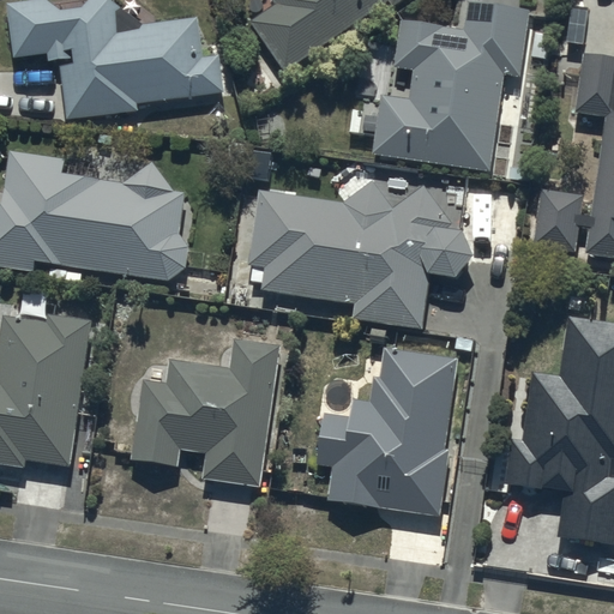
[(138,108),(137,100),(223,90),(220,59),(226,59),(224,43),(211,44),(212,53),(200,55),(196,14),(155,19),(154,17),(133,0),(131,0),(125,8),(114,0),(84,0),(82,4),(58,6),(48,0),(10,0),(6,0),(12,54),(46,50),(47,56),(58,55),(65,116),(138,108)]
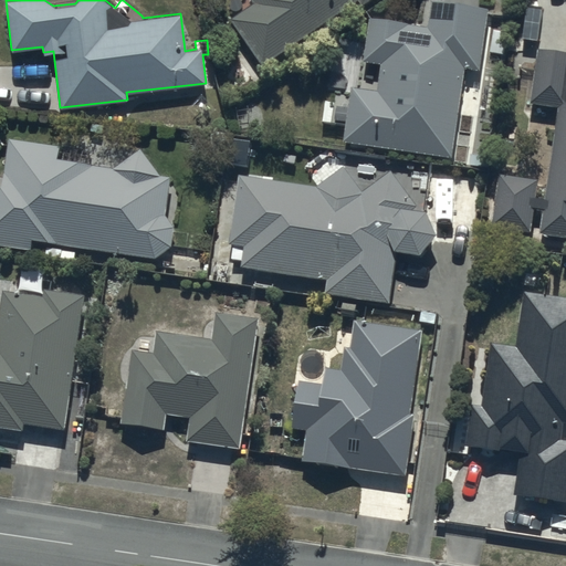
[(229,16),(261,64),(354,0),(357,0),(362,4),(366,0),(251,0),(252,2),(229,16)]
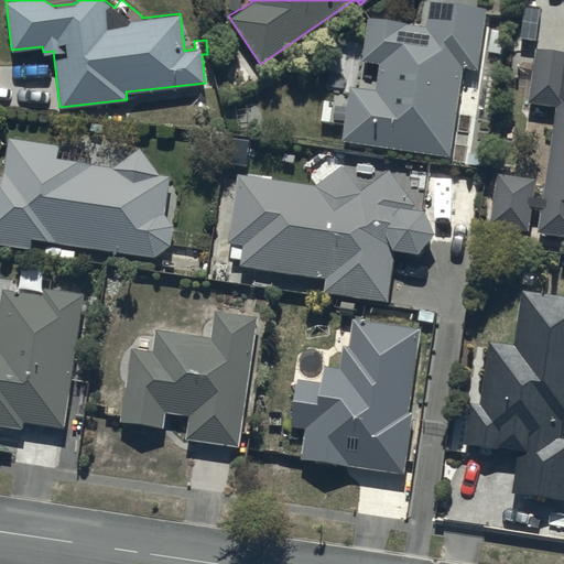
[(348,85),(340,138),(449,154),(463,66),(476,68),(485,8),(435,0),(429,0),(425,25),(367,17),(361,58),(380,61),(376,89),(348,85)]
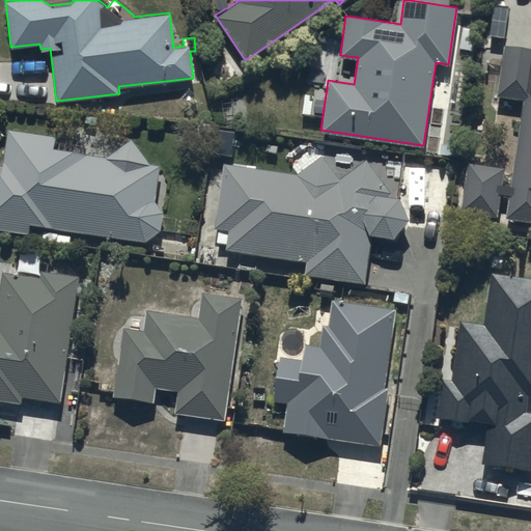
[(497,95),(523,99),(510,186),(502,185),(504,167),(468,162),(460,211),(497,216),(500,193),(508,194),(505,218),(530,221),(530,47),(504,44),(497,95)]
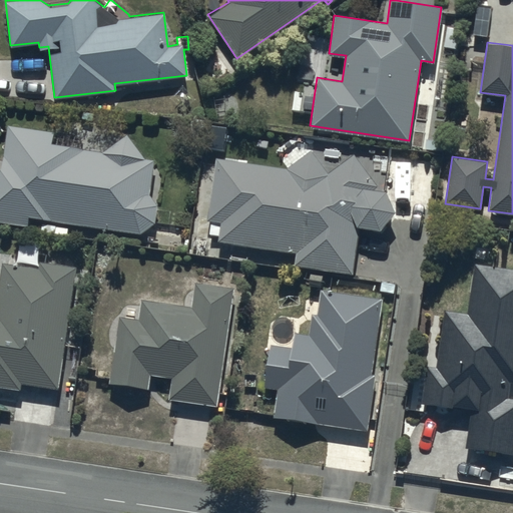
[(52,130),(7,124),(2,168),(0,168),(0,219),(26,224),(28,214),(42,216),(40,229),(69,234),(72,222),(139,232),(154,221),(157,204),(149,193),(152,158),(144,157),(127,133),(104,150),(82,149),(70,144),(51,142),(52,130)]
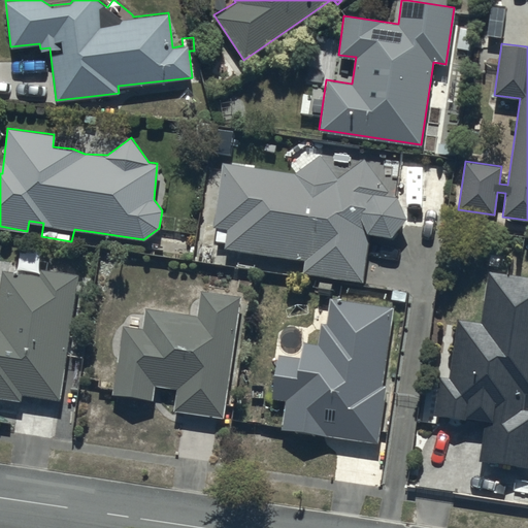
[(227,227),(224,248),(304,258),(302,272),(363,281),(369,232),(391,235),(406,217),(396,195),(384,193),(388,190),(361,152),(322,149),(295,172),(222,161),(211,225),(227,227)]
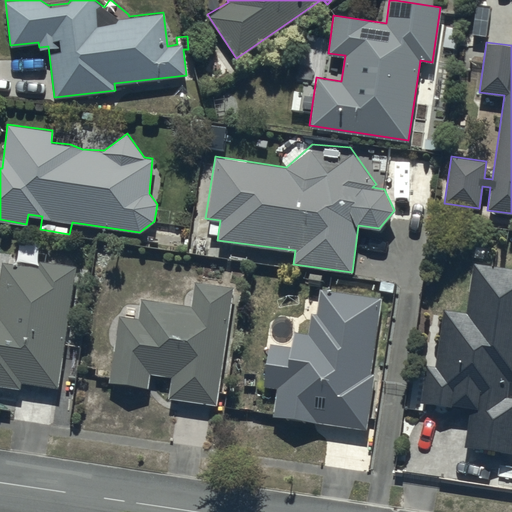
[(0,384),(19,388),(20,381),(58,387),(75,266),(38,260),(37,266),(2,261),(0,272),(0,384)]
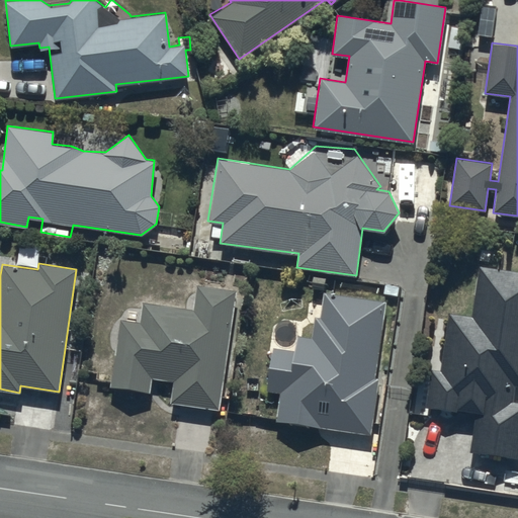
[(517,270),(479,265),(471,316),(448,313),(447,318),(424,315),(417,369),(430,370),(426,405),(476,411),(470,450),(517,456),(517,401),(512,401),(514,384),(517,384),(517,270)]
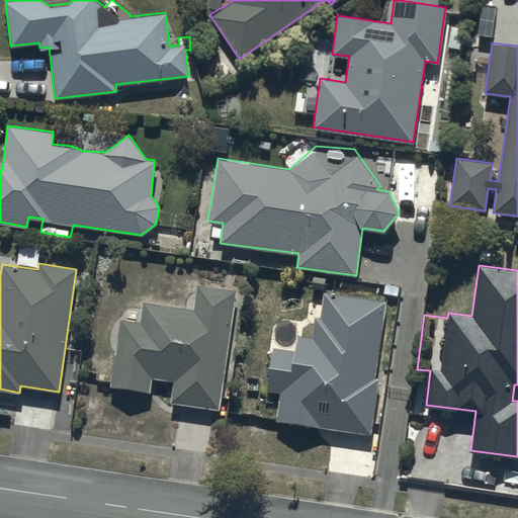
[(219,409),(236,290),(195,284),(192,309),(143,301),(140,321),(120,319),(110,384),(149,391),(151,376),(174,380),(171,402),(219,409)]
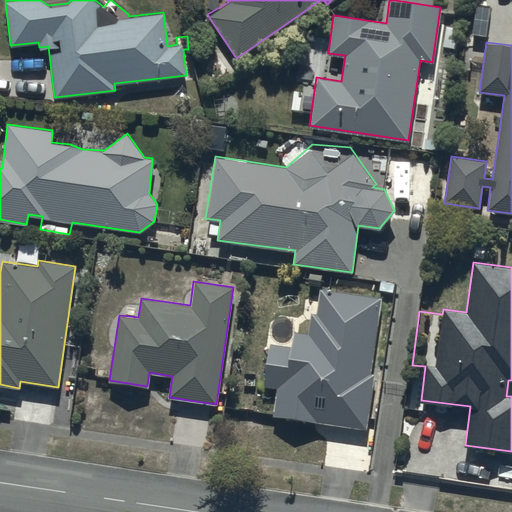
[(370,372),(382,297),(319,288),(316,313),(311,312),(308,332),(292,330),(290,346),(269,343),(263,385),(277,387),(273,415),(366,428),(374,373),(370,372)]
